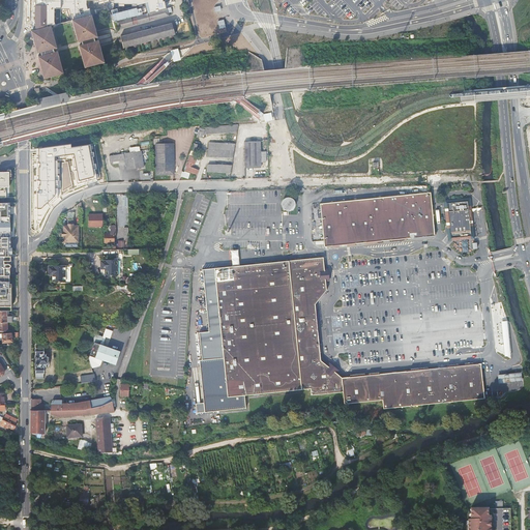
[(36,24),(35,30),(48,27),(48,25),(53,26),(55,25),(55,22),(55,9),(61,9),(70,9),(70,11),(69,12),(72,21),(91,16),(89,8),(88,8),(87,3),(87,1),(93,1),(94,4),(108,0),(110,0),(110,1),(114,0),(114,3),(120,3),(120,4),(137,4),(137,6),(146,3),(148,13),(153,12),(167,8),(164,0),(35,0),(36,6),(35,6),(35,24),(36,24)]
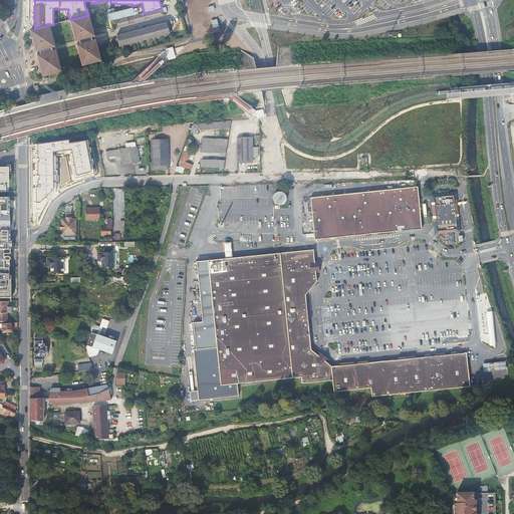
[(149,12),(144,14),(144,13),(133,16),(127,18),(127,17),(113,21),(115,28),(130,24),(135,22),(135,23),(146,20),(146,19),(151,18),(151,19),(165,15),(163,8),(149,12)]
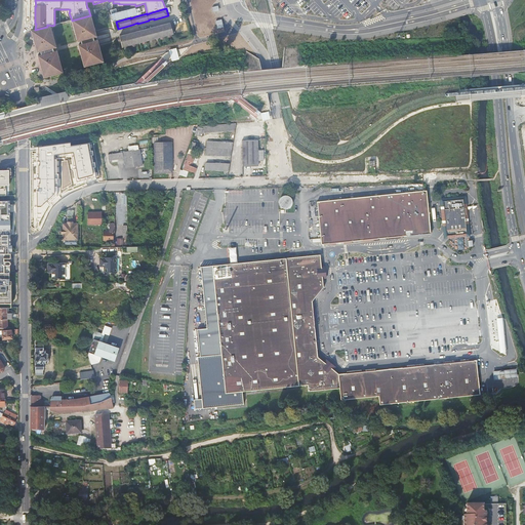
[(96,37),(90,15),(72,21),(78,42),(81,41),(93,38),(96,37)]
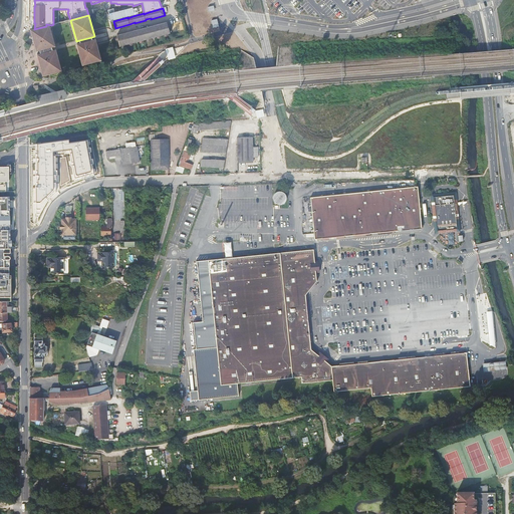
[(218,18),(211,20),(213,27),(220,26),(218,18)]
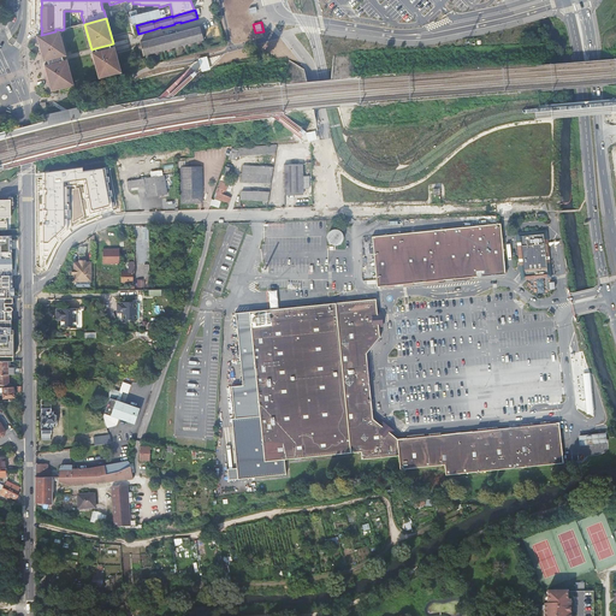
[(65,55),(59,30),(55,31),(47,34),(37,36),(43,61),(47,60),(61,57),(65,55)]
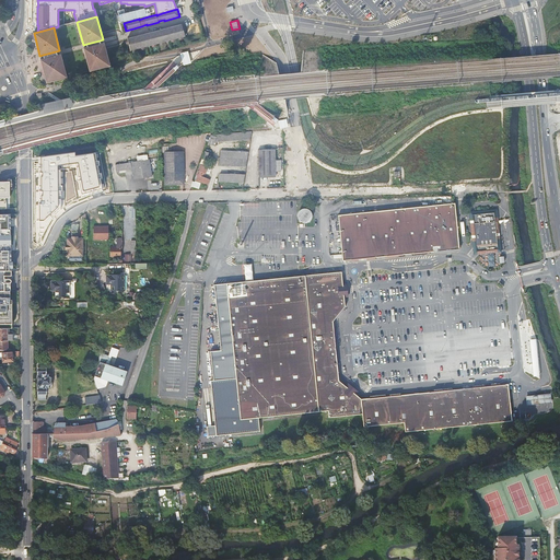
[(182,27),(166,31),(168,41),(185,36),(182,27)]
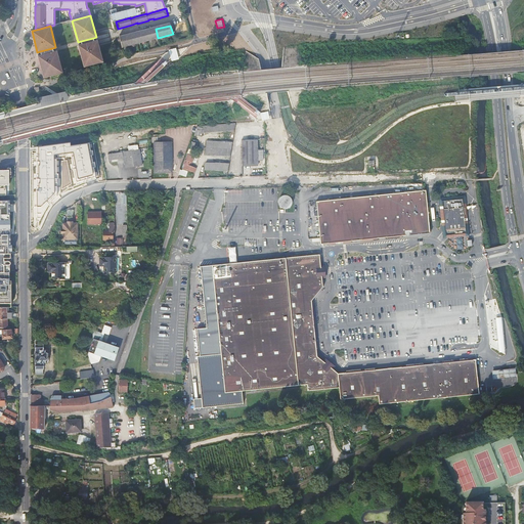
[(156,39),(153,30),(149,31),(148,29),(141,31),(141,33),(138,34),(140,43),(156,39)]
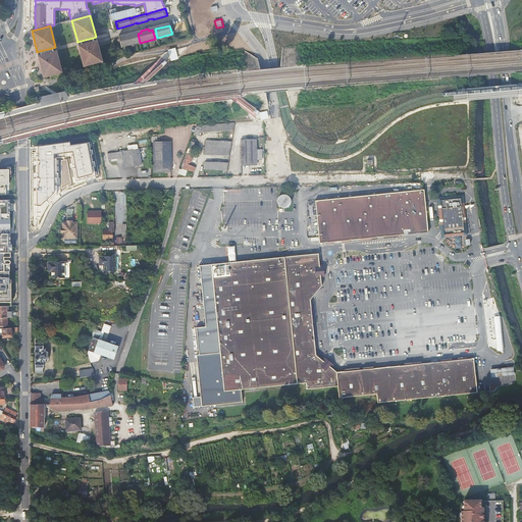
[(137,43),(134,35),(119,39),(121,47),(137,43)]
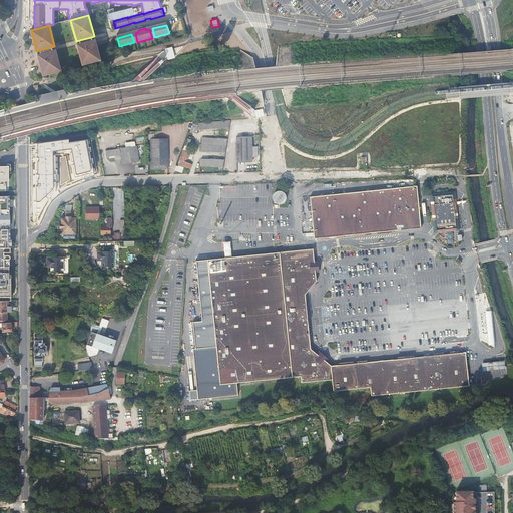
[(77,44),(81,61),(82,65),(100,60),(99,55),(95,39),(91,40),(80,43),(77,44)]
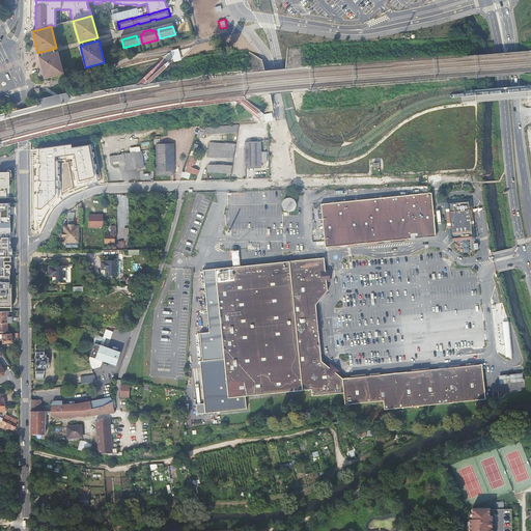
[(171,51),(174,61),(182,59),(179,53),(178,50),(178,49),(171,51)]
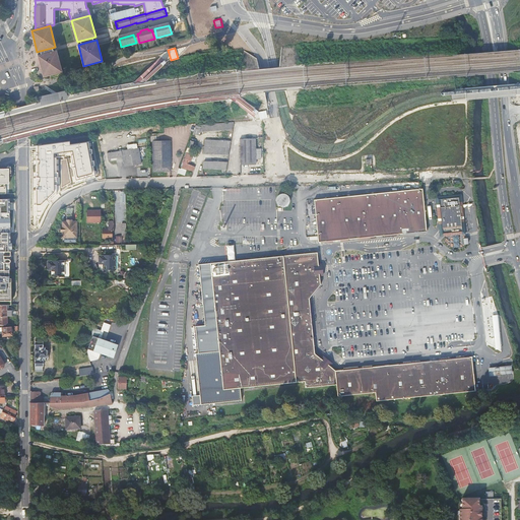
[(62,72),(56,51),(53,52),(41,55),(38,56),(44,77),(62,72)]
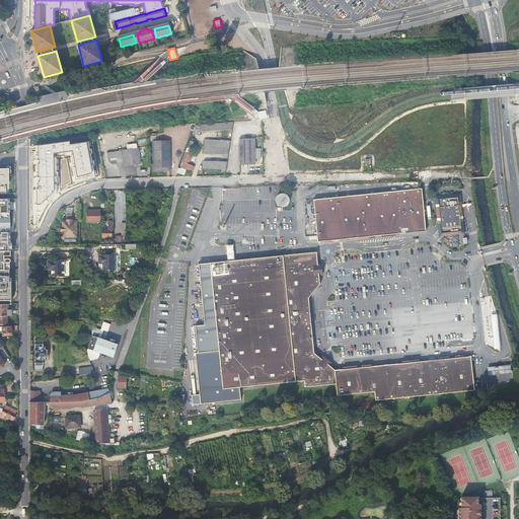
[(263,110),(258,112),(260,119),(264,119),(267,118),(266,114),(266,110),(263,110)]
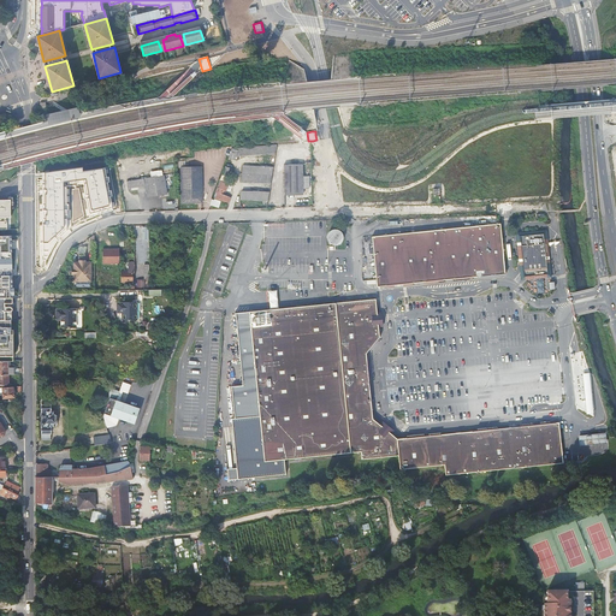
[(277,144),(234,148),(230,158),(235,159),(236,157),(276,153),(277,144)]
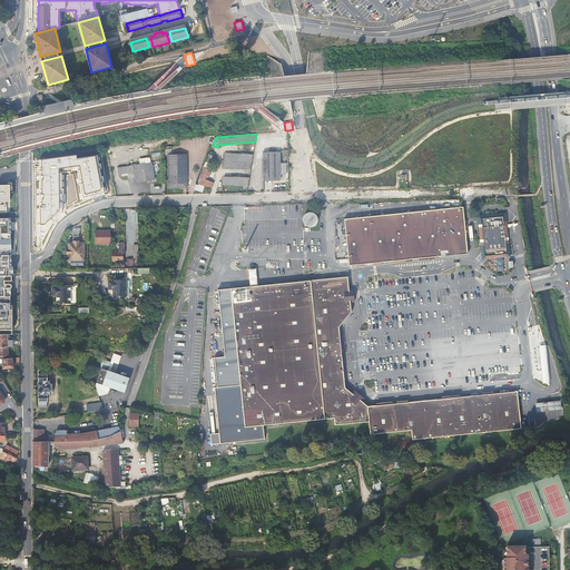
[(207,139),(189,138),(188,150),(195,150),(195,155),(207,156),(207,139)]
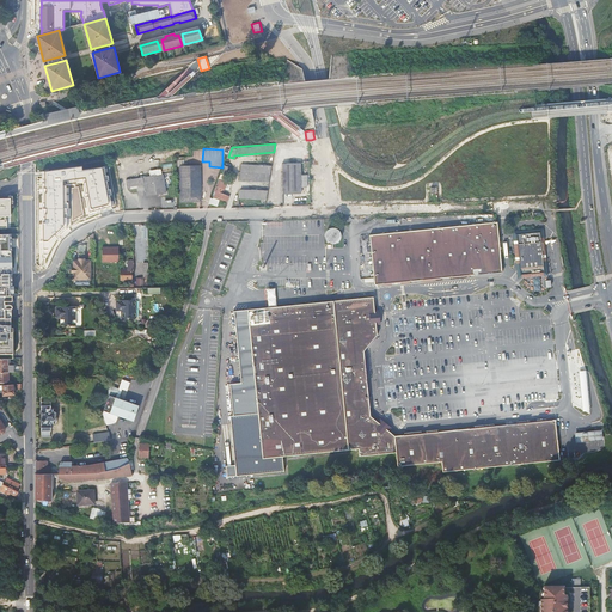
[(239,181),(269,182),(271,166),(242,164),(240,173),(239,181)]
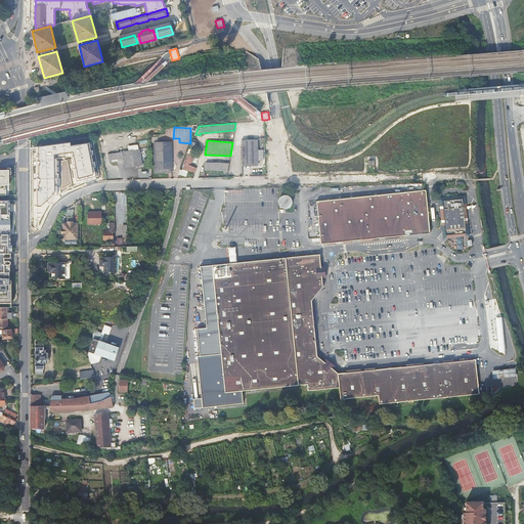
[(258,149),(258,140),(242,140),(243,166),(258,166),(258,161),(263,161),(263,149),(258,149)]
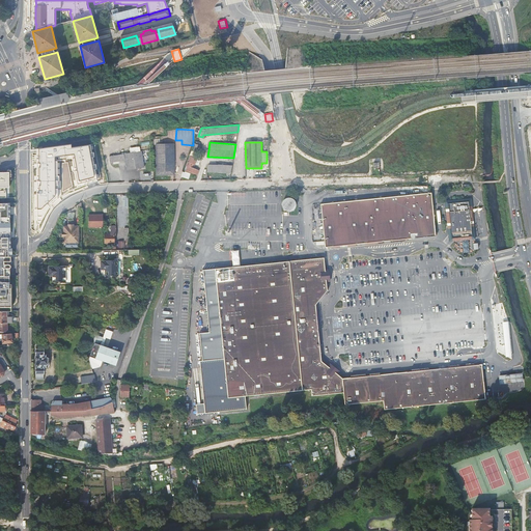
[(170,170),(174,170),(173,144),(157,144),(157,175),(170,174),(170,170)]
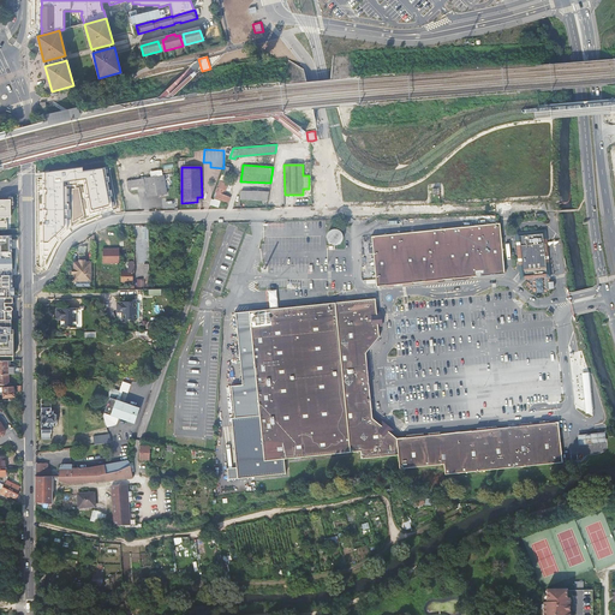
[(167,193),(163,174),(126,180),(129,187),(144,185),(147,197),(167,193)]
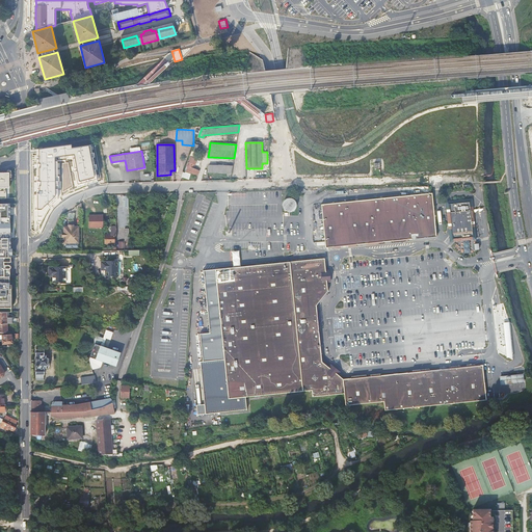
[(194,168),(195,164),(193,163),(188,161),(186,166),(188,166),(186,171),(197,176),(200,170),(194,168)]
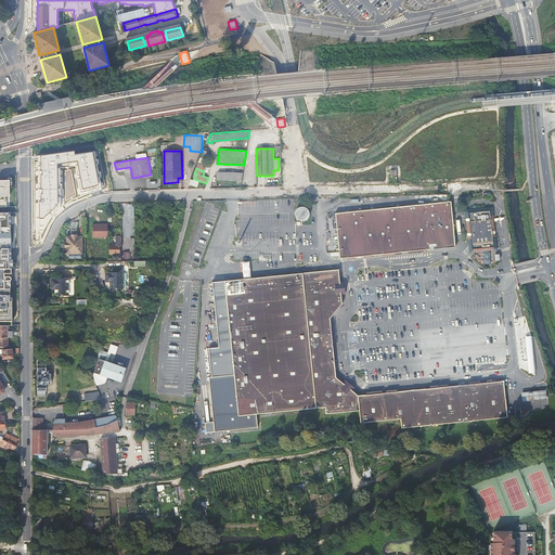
[(217,180),(242,181),(243,173),(218,172),(217,180)]
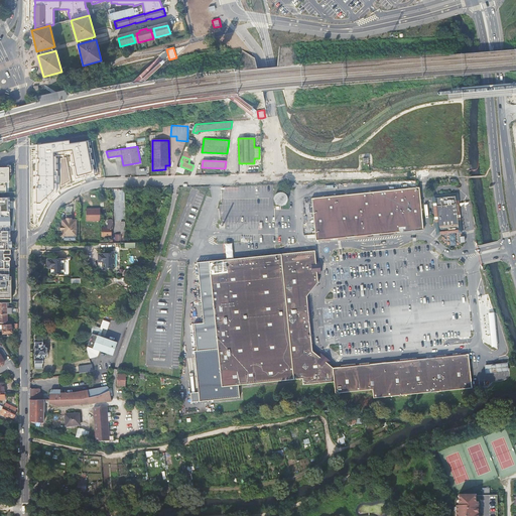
[(0,167),(0,166),(0,182),(6,182),(6,178),(9,178),(9,167),(0,167)]
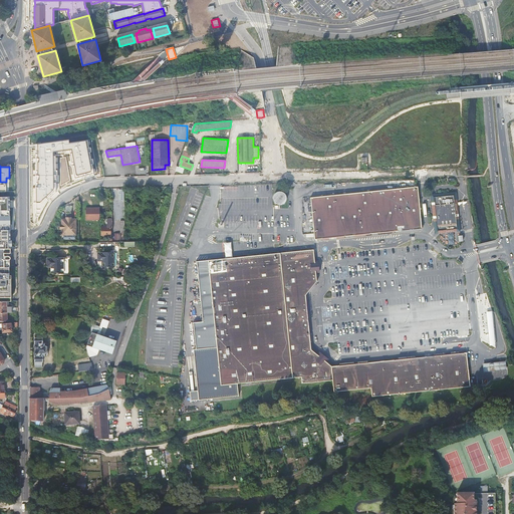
[(418,187),(387,190),(390,232),(422,228),(418,187)]
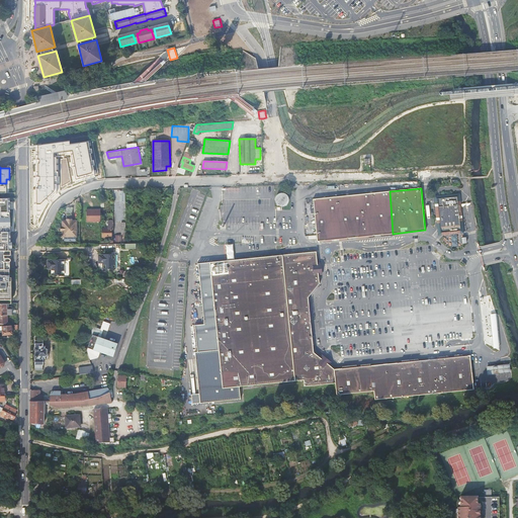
[(169,191),(165,190),(164,195),(161,194),(159,201),(165,203),(169,191)]
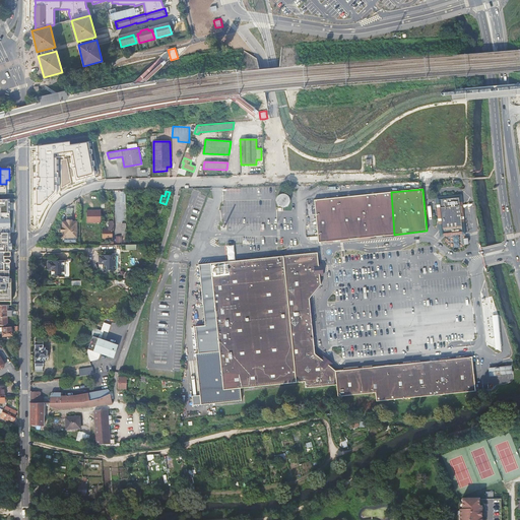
[(394,235),(391,192),(355,195),(360,238),(394,235)]
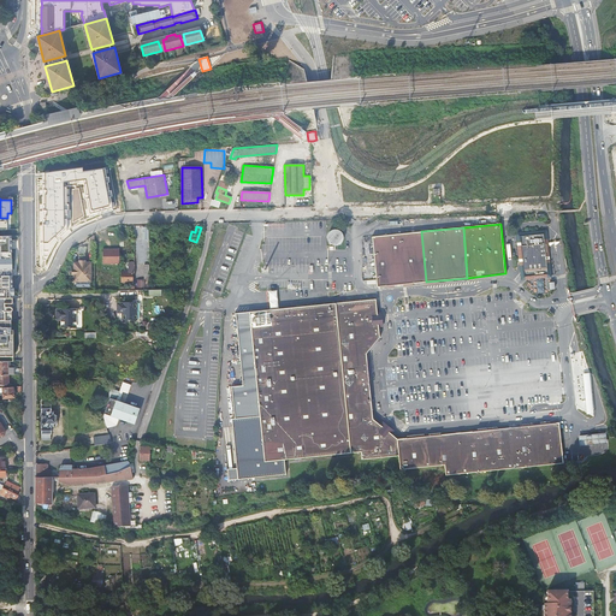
[(426,282),(421,231),(372,237),(377,286),(426,282)]
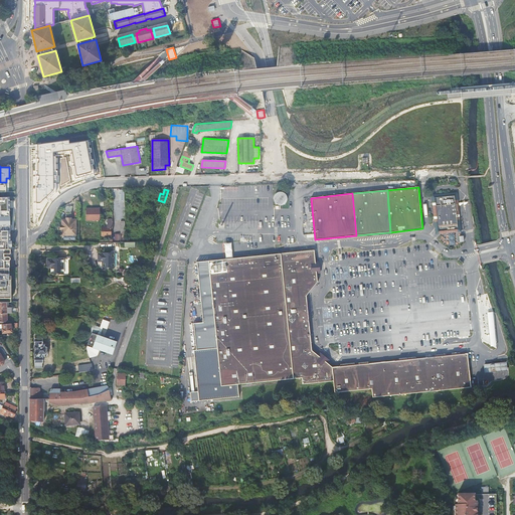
[(435,196),(438,227),(442,227),(442,232),(460,230),(460,225),(457,194),(435,196)]
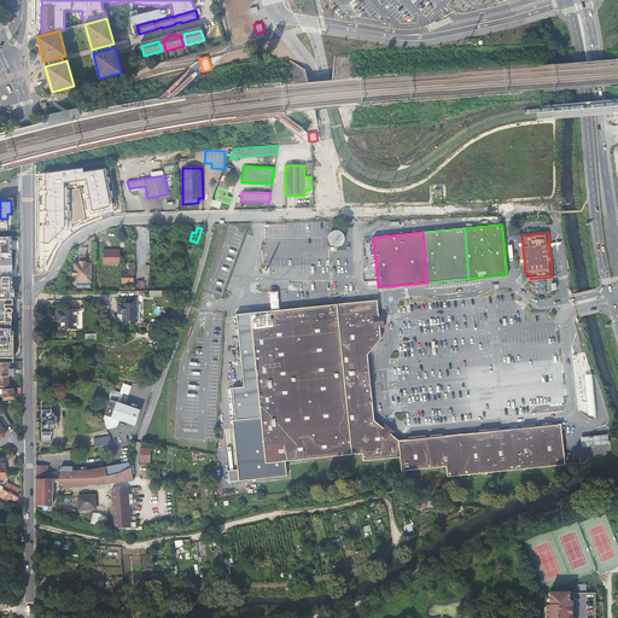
[(0,298),(12,299),(12,277),(11,277),(11,268),(12,268),(12,237),(0,237),(0,246),(0,266),(0,264),(0,269),(0,270),(0,279),(0,278),(0,298)]
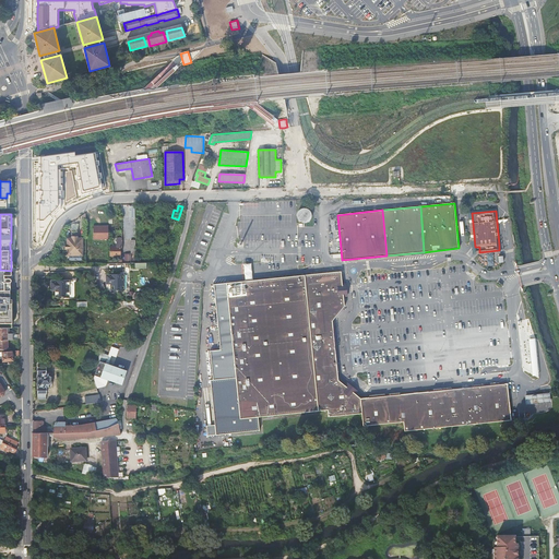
[(167,218),(165,226),(173,228),(175,222),(167,218)]
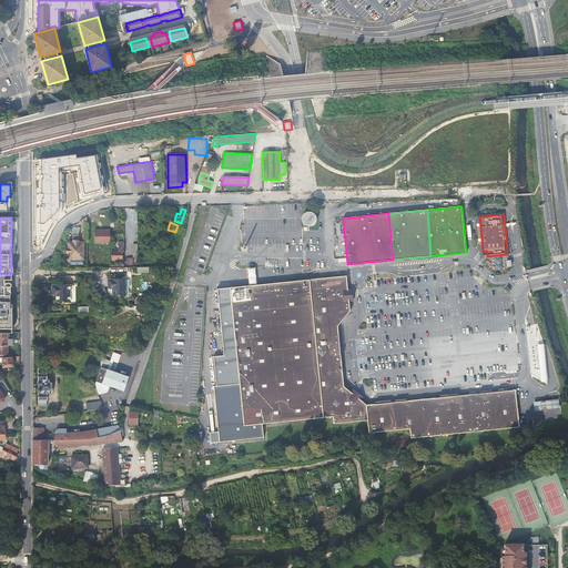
[(94,243),(110,243),(110,230),(94,230),(94,243)]
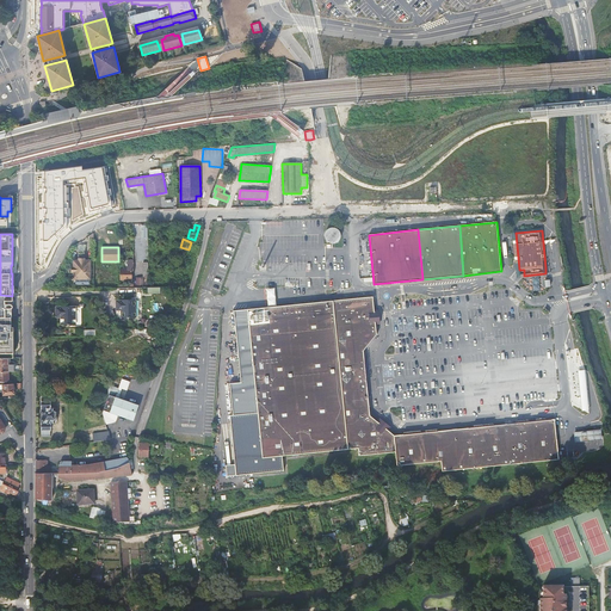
[(73,284),(90,284),(90,260),(85,260),(85,253),(78,253),(78,260),(73,260),(73,267),(69,267),(69,272),(73,272),(73,284)]
